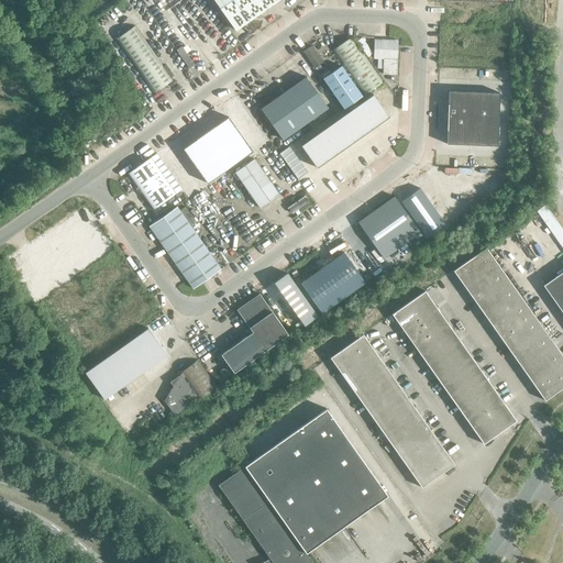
[(213,0),(235,30),(277,0),(213,0)]
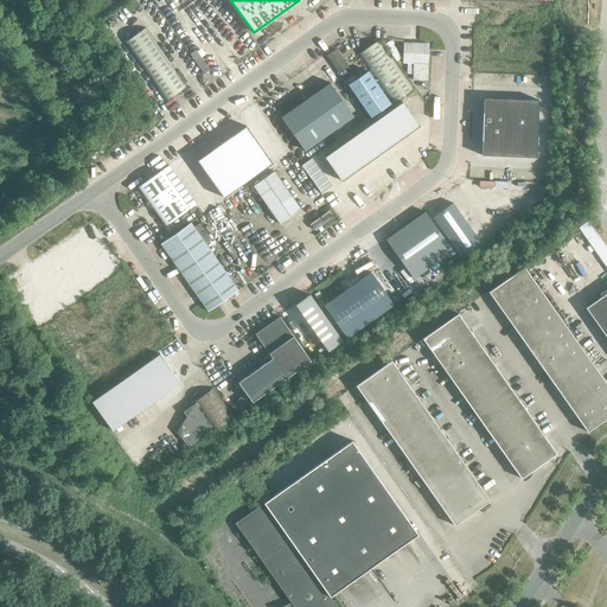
[(146,26),(127,40),(167,98),(187,85),(146,26)]
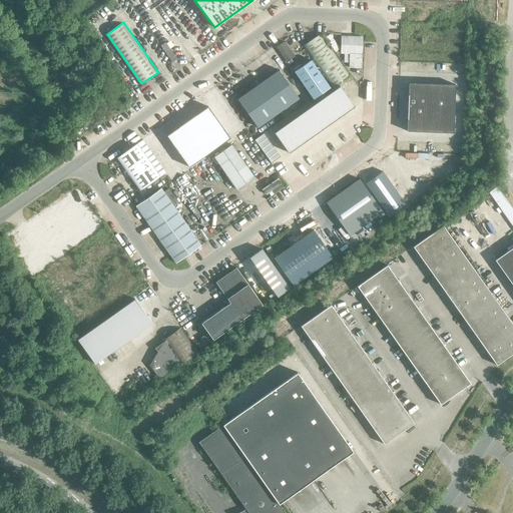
[(296,70),(315,97),(349,74),(321,33),(304,45),(314,59),(296,70)]
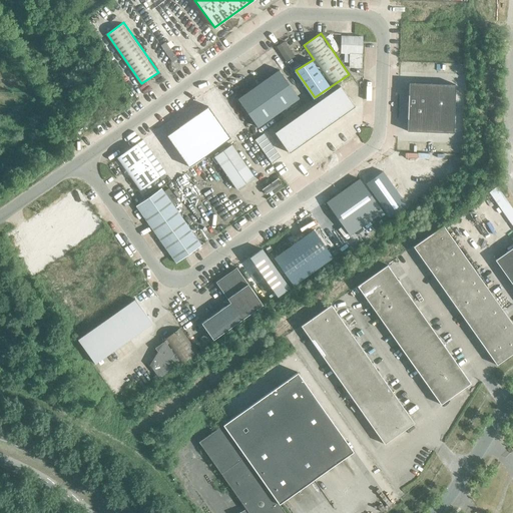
[(365,35),(343,34),(342,52),(351,52),(351,66),(364,66),(365,35)]
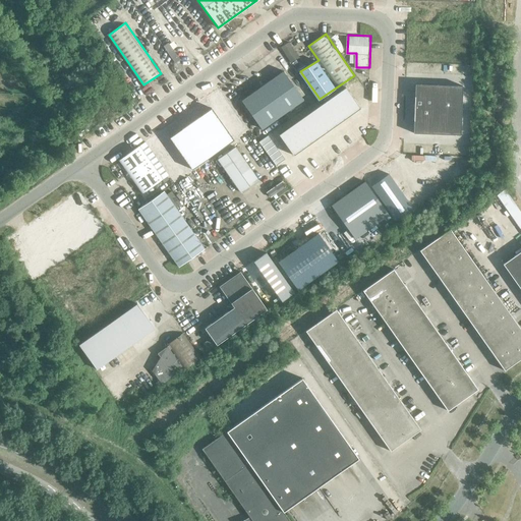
[(290,42),(282,47),(293,64),(301,58),(290,42)]
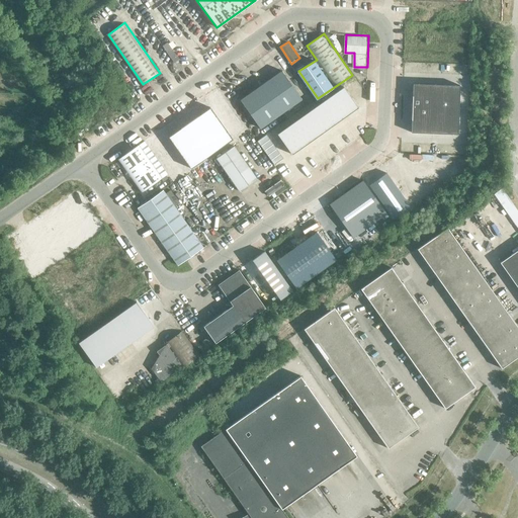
[(301,99),(281,71),(261,86),(280,114),(301,99)]
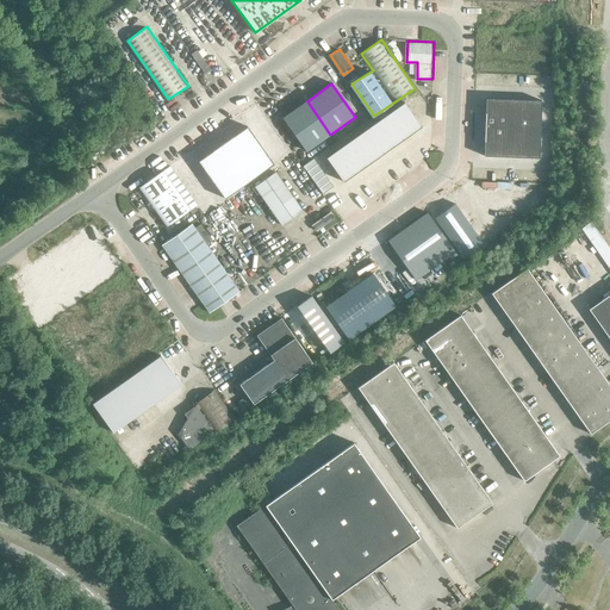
[(505,99),(486,99),(485,128),(504,129),(505,99)]
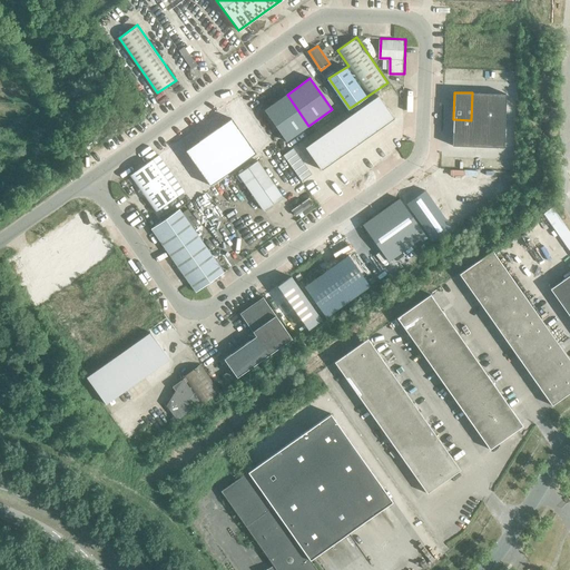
[(472,92),(471,120),(482,120),(483,94),(472,92)]
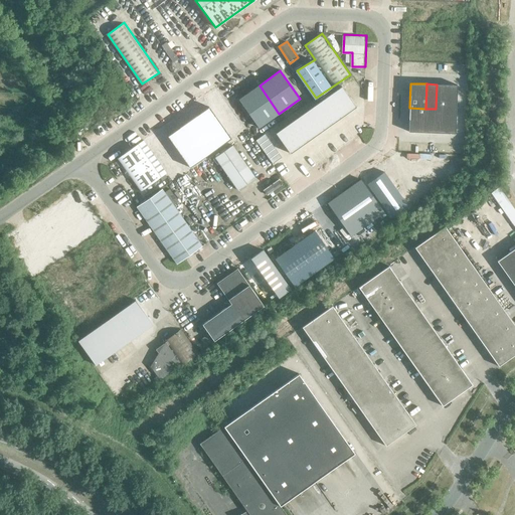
[(437,84),(436,109),(446,109),(447,84),(437,84)]
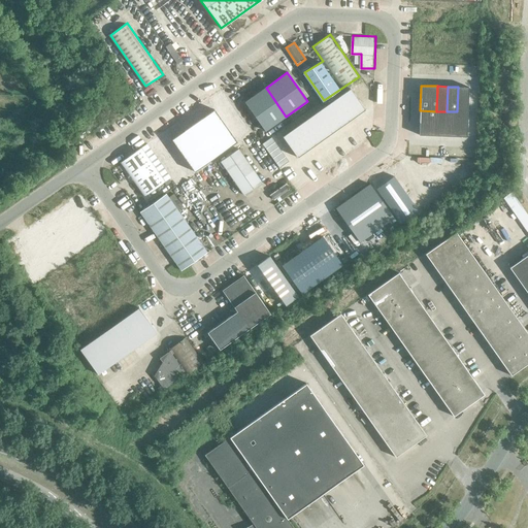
[(458,87),(457,111),(467,112),(468,88),(458,87)]
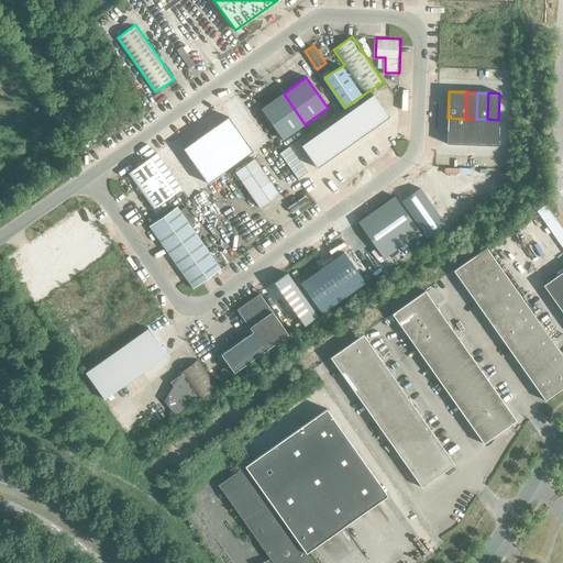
[(261,109),(283,140),(305,124),(284,94),(261,109)]
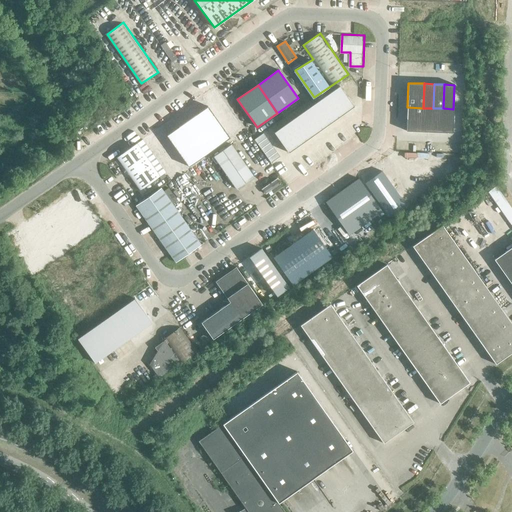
[(338,85),(330,91),(345,111),(353,105),(338,85)]
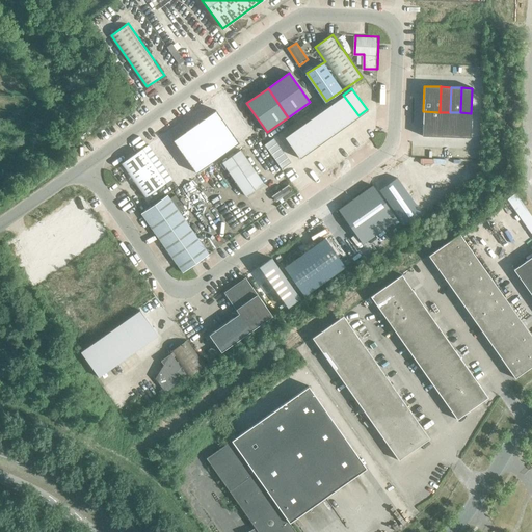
[(343,95),(335,101),(349,122),(358,115),(343,95)]
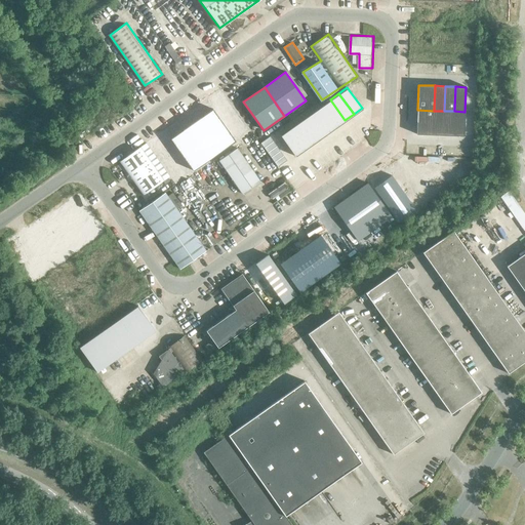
[(330,99),(322,105),(336,126),(345,120),(330,99)]
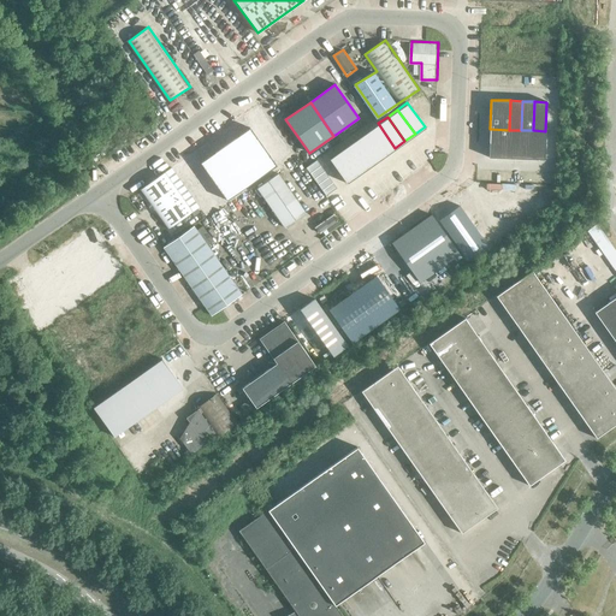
[(378,123),(368,130),(385,155),(395,148),(378,123)]
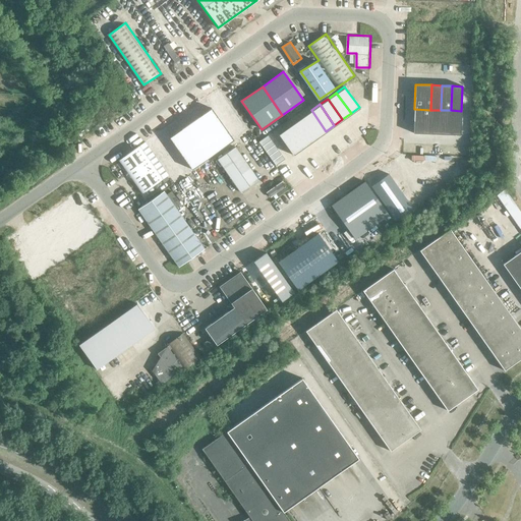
[(234,140),(211,108),(190,123),(213,155),(234,140)]
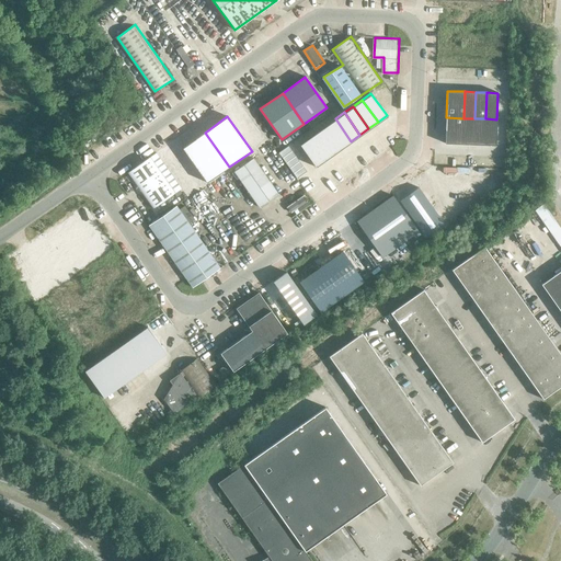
[(445,144),(462,145),(464,118),(446,117),(445,144)]
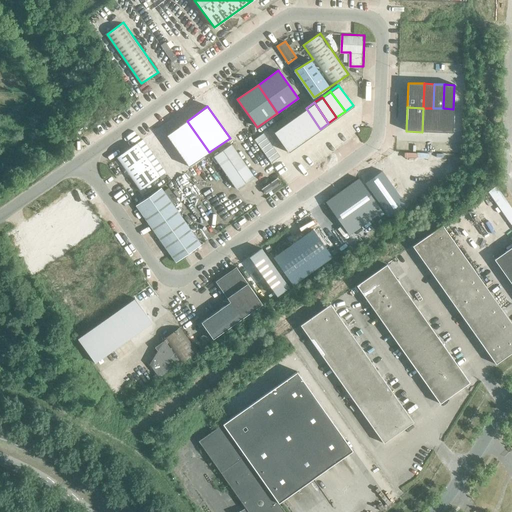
[(306,108),(298,114),(312,134),(320,129),(306,108)]
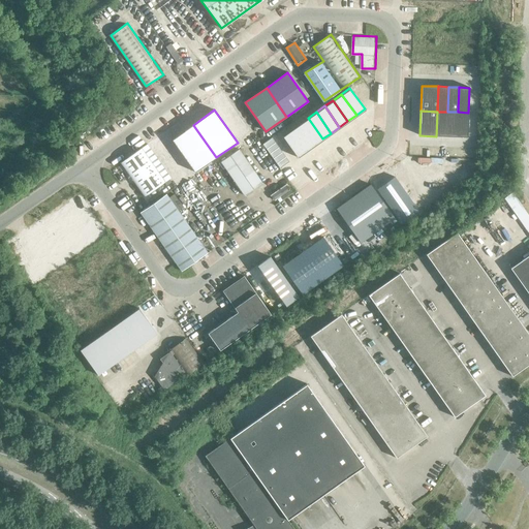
[(447,112),(437,112),(436,136),(446,136),(447,112)]
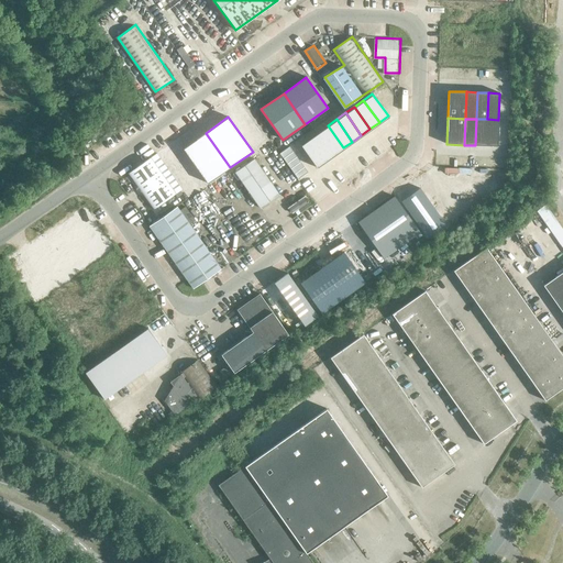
[(475,145),(486,145),(487,119),(476,119),(475,145)]
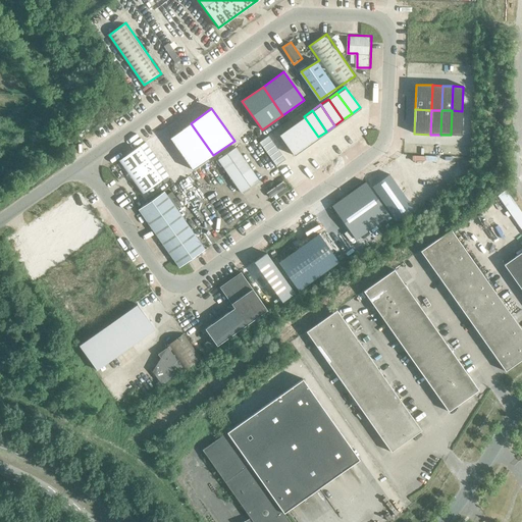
[(451,135),(461,136),(462,111),(452,110),(451,135)]
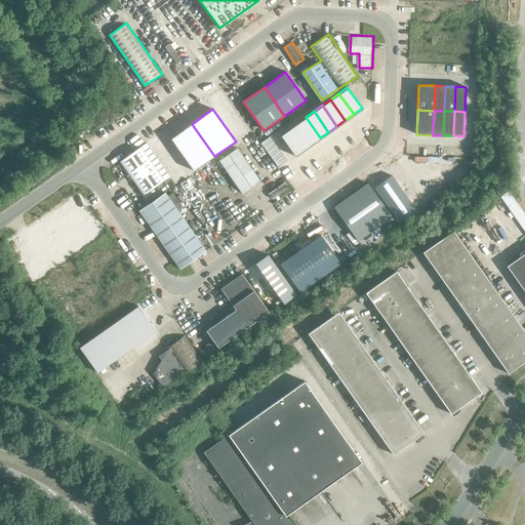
[(306,117),(296,123),(312,144),(320,137),(306,117)]
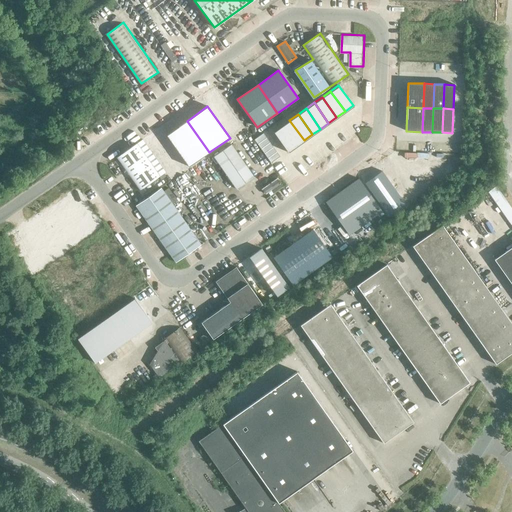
[(289,120),(281,125),(296,146),(304,140),(289,120)]
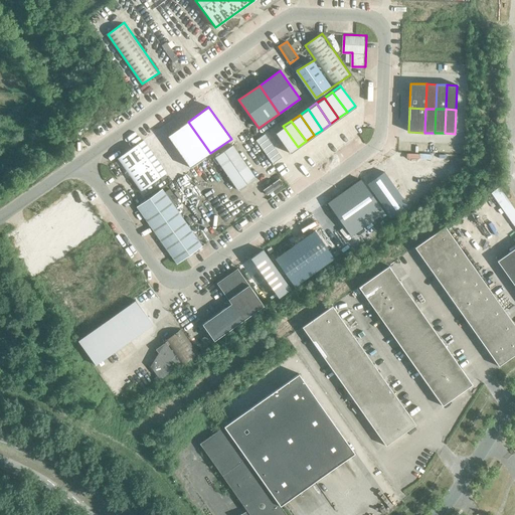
[(188,122),(167,136),(189,168),(210,153),(188,122)]
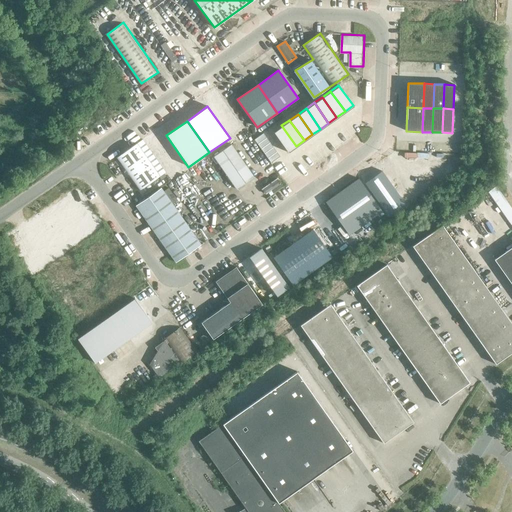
[(281,125),(273,131),(287,152),(296,146),(281,125)]
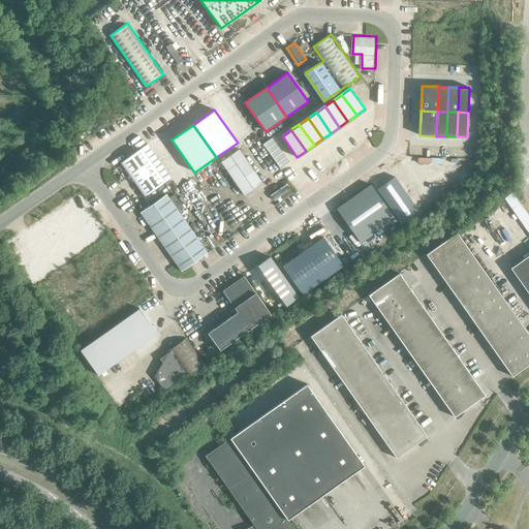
[(277,147),(274,142),(265,148),(268,153),(277,147)]
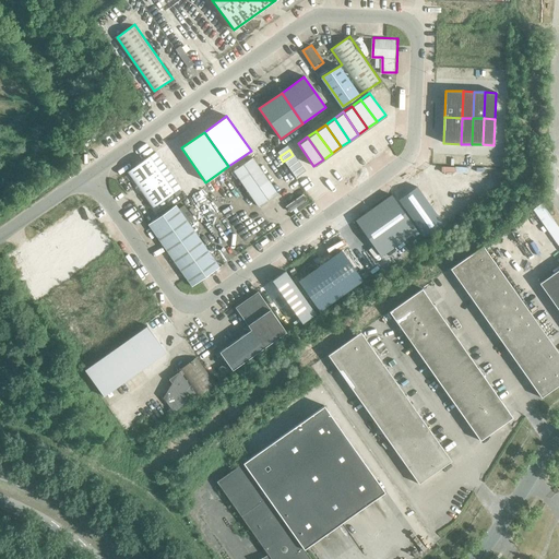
[(296,159),(293,155),(283,162),(286,167),(296,159)]
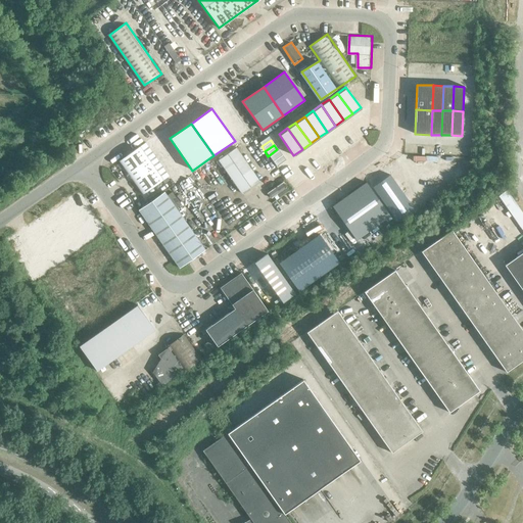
[(139,146),(120,160),(143,194),(162,180),(139,146)]
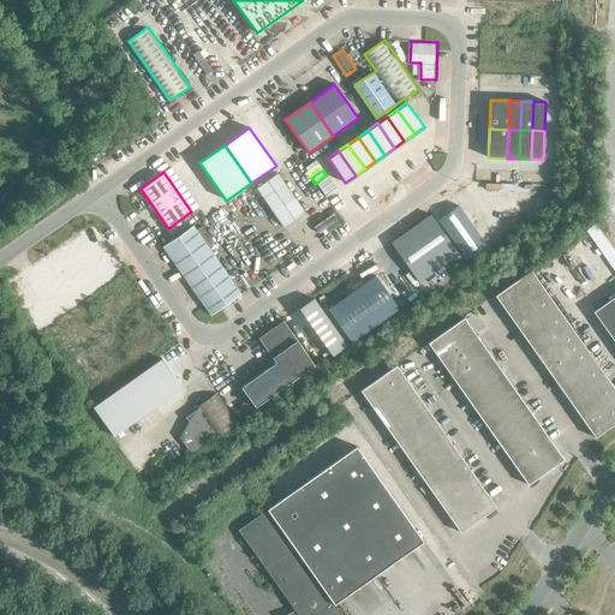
[(281,173),(258,189),(286,228),(308,213),(281,173)]
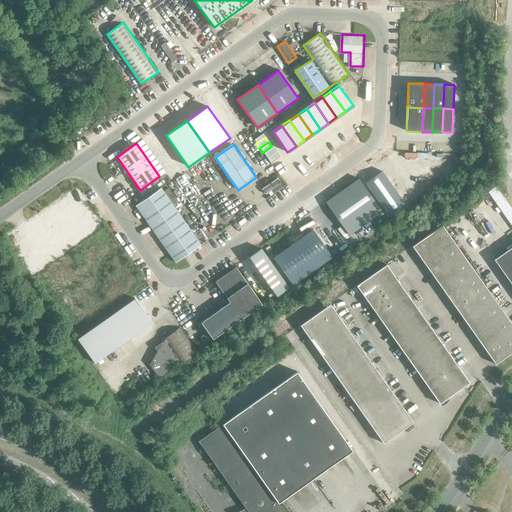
[(275,151),(271,146),(262,153),(266,157),(275,151)]
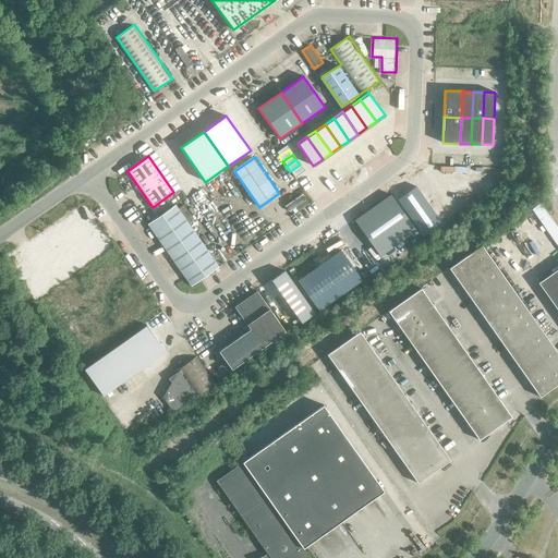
[(303,170),(300,165),(290,171),(293,177),(303,170)]
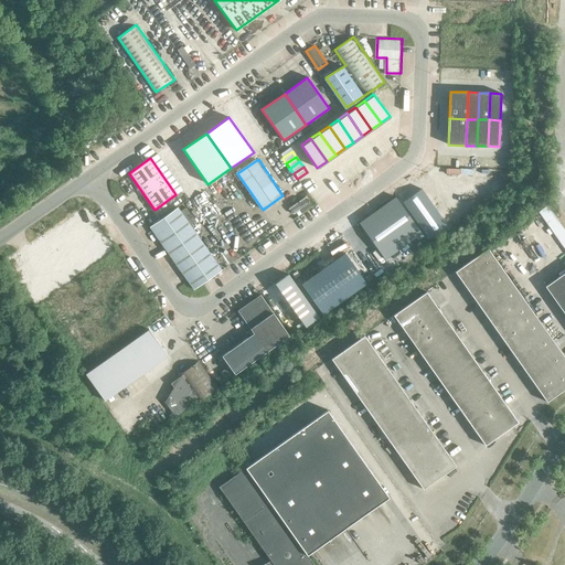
[(300,184),(310,177),(307,172),(297,179),(300,184)]
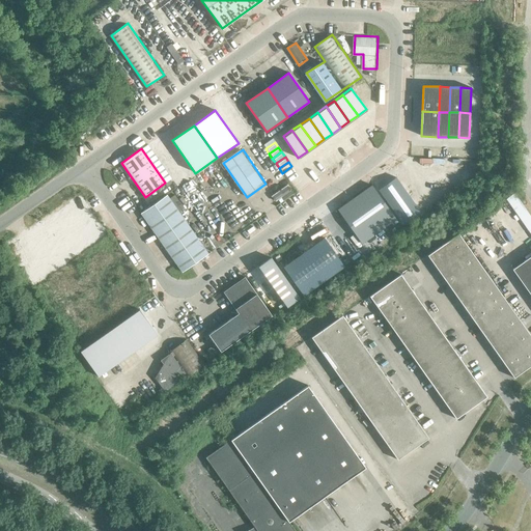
[(395,177),(379,190),(402,224),(420,212),(395,177)]
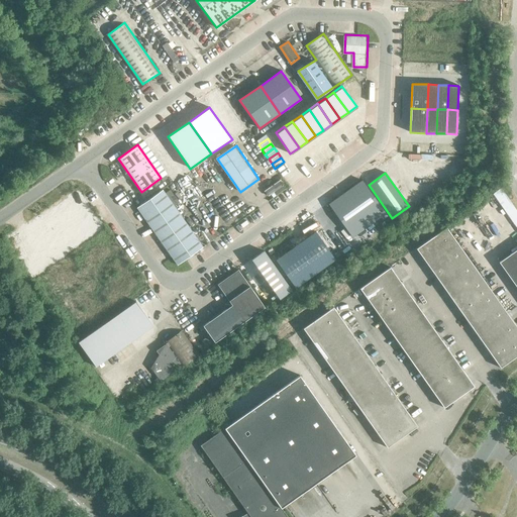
[(280,180),(265,190),(269,196),(275,192),(276,195),(286,188),(284,185),(280,180)]
